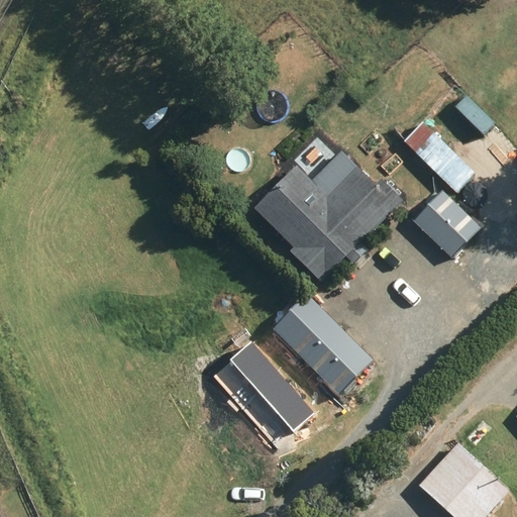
[(422,128),(404,146),(428,170),(445,151),(422,128)]
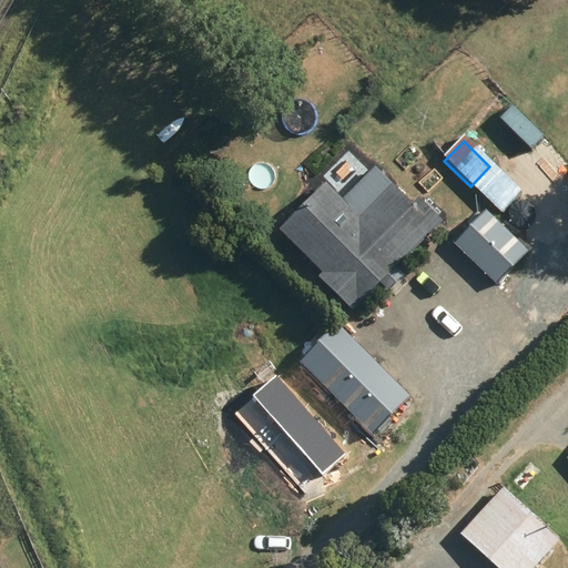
[(293,225),(288,230),(326,267),(331,271),(327,274),(358,305),(443,221),(421,201),(416,205),(398,188),(366,216),(364,219),(331,186),(293,225)]
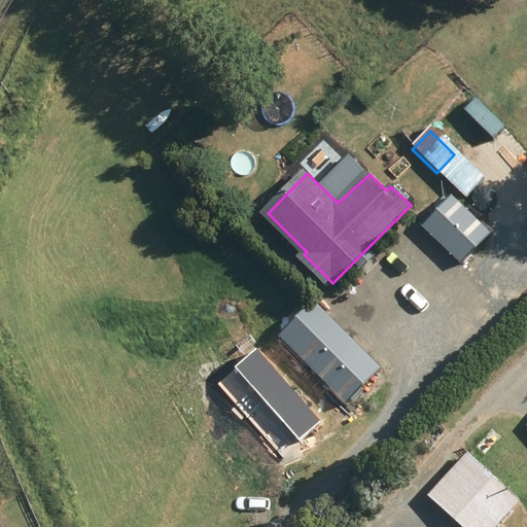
[(492,234),(456,199),(431,223),(428,225),(464,261),(467,258),(492,234)]
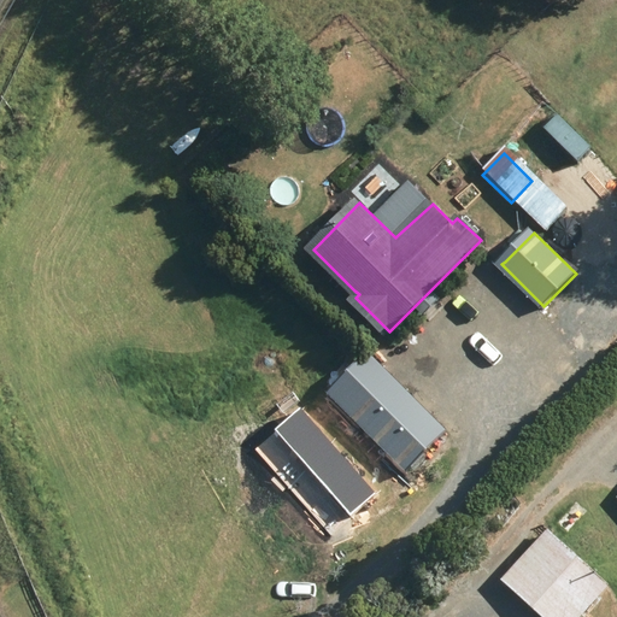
[(372,353),(333,394),(415,475),(454,435),(372,353)]
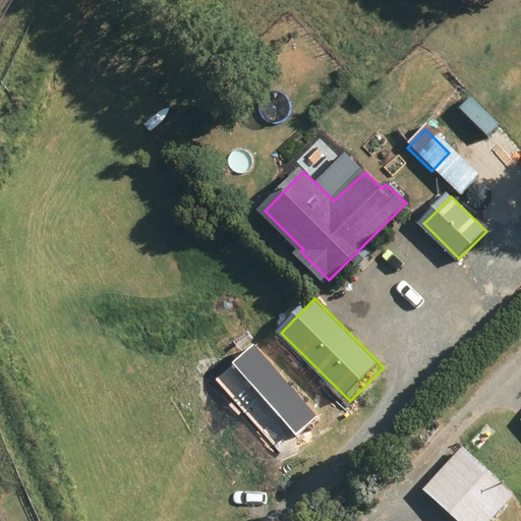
[(469,441),(479,451),(489,441),(478,430),(469,441)]
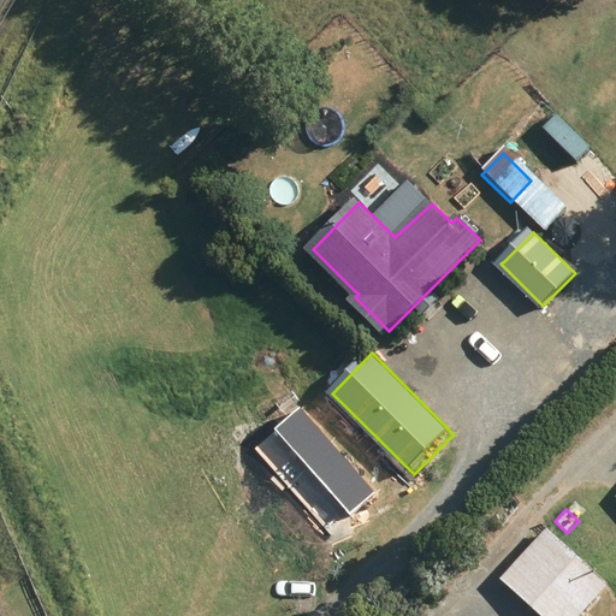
[(549,527),(501,578),(540,615),(579,615),(610,584),(549,527)]
